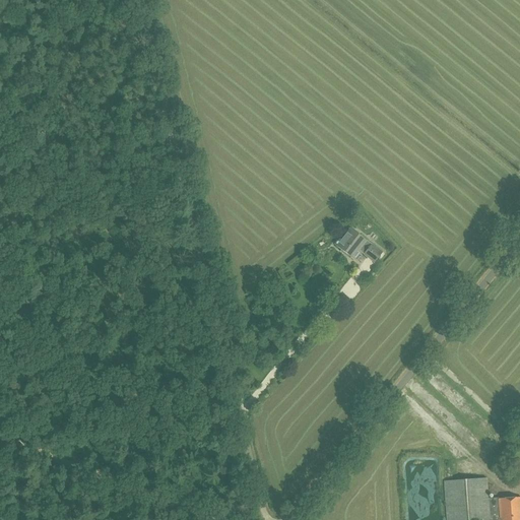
[(367,241),(350,229),(343,237),(341,236),(334,244),(341,250),(340,251),(349,259),(351,257),(354,260),(361,252),(359,251),(360,250),(362,251),(361,253),(363,255),(375,263),(383,252),(372,244),(367,241)]
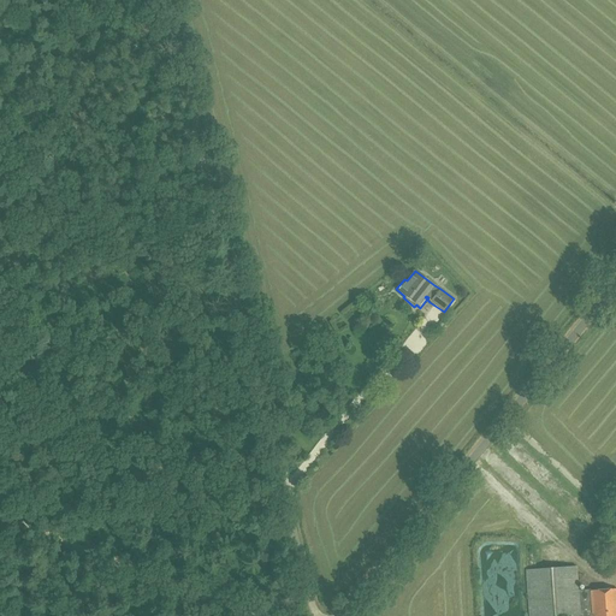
[(404,357),(404,359),(404,360),(404,361),(406,361),(406,362),(407,362),(408,363),(409,363),(410,363),(412,362),(413,362),(413,361),(414,361),(414,360),(414,359),(414,357),(414,356),(413,355),(412,354),(410,354),(409,354),(408,354),(407,354),(406,355),(404,356),(404,357)]
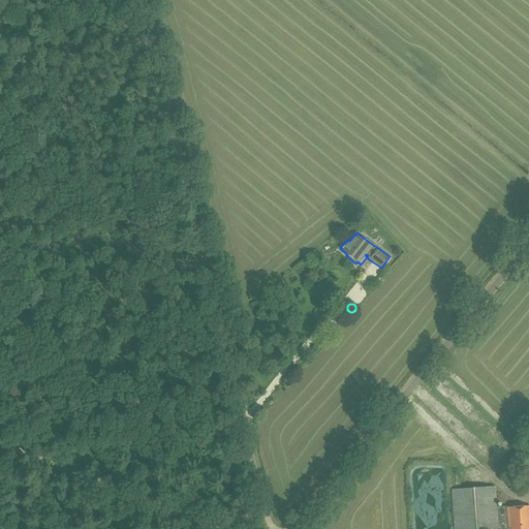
[(522,463),(528,458),(521,450),(515,457),(522,463)]
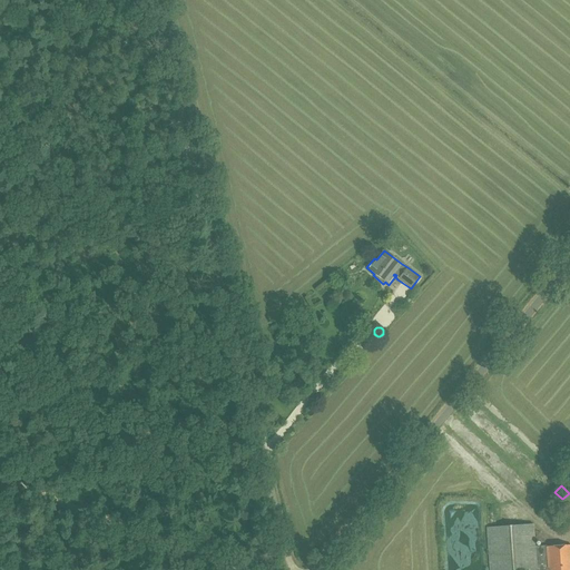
[(534,546),(533,524),(487,528),(489,569),(569,569),(569,544),(546,547),(546,546),(534,546)]
